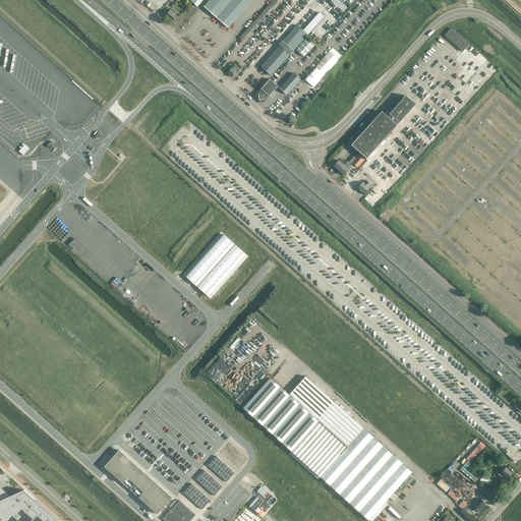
[(228,29),(253,0),(209,0),(204,6),(228,29)]
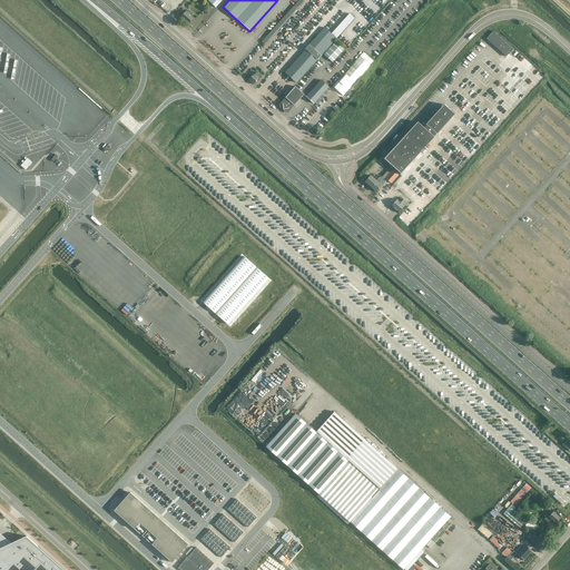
[(265,45),(304,1),(302,0),(298,0),(262,41),(265,45)]
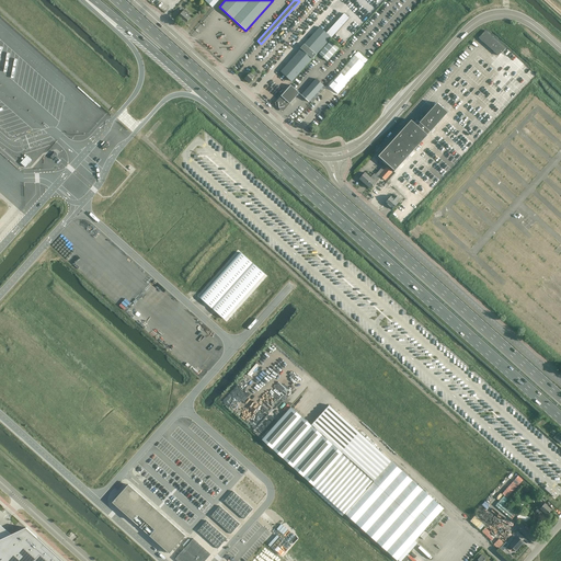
[(178,18),(185,24),(186,23),(191,18),(187,15),(189,14),(186,12),(185,13),(183,11),(178,18)]
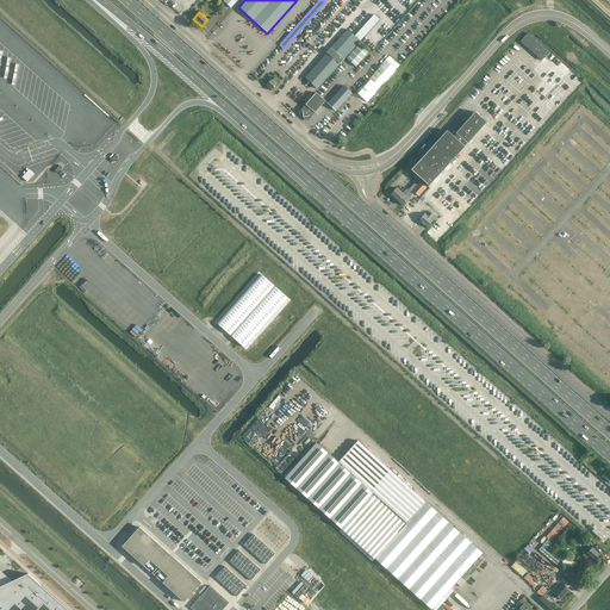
[(361,41),(360,41),(380,19),(374,14),(355,36),(348,30),(342,37),(336,44),(331,49),(331,48),(327,53),(328,54),(306,79),(317,88),(340,64),(361,41)]
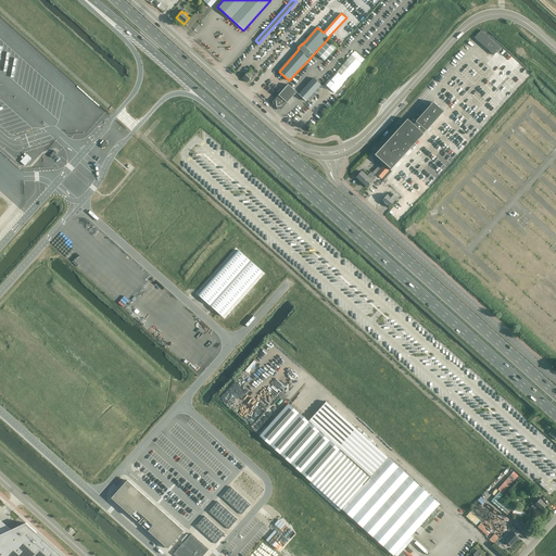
[(481,30),(475,38),(494,55),(501,48),(481,30)]
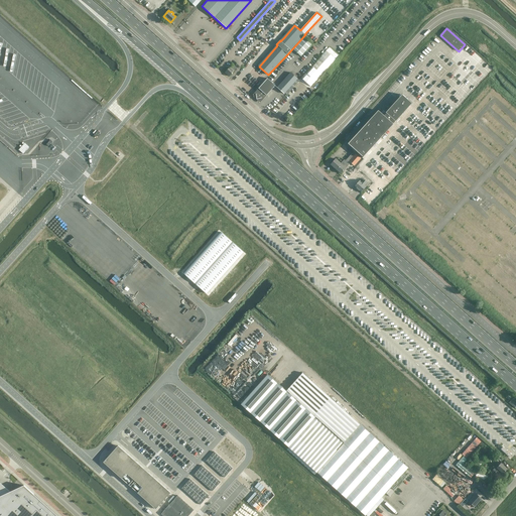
[(301,55),(312,43),(304,36),(293,48),(301,55)]
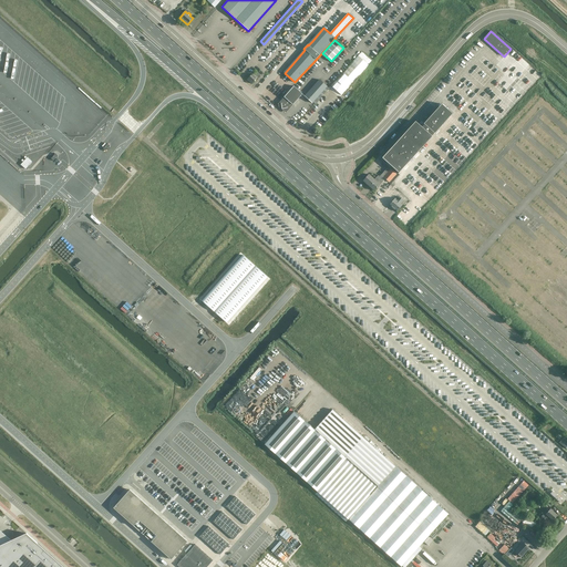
[(351,64),(334,84),(342,91),(360,72),(357,69),(351,64)]
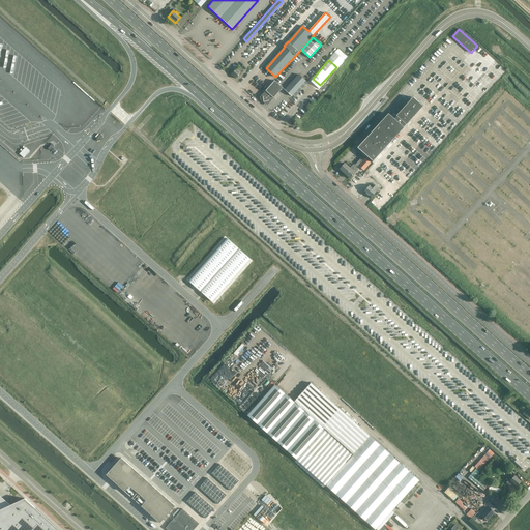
[(241,71),(243,69),(240,66),(238,69),(236,68),(231,74),(231,75),(235,79),(236,78),(241,72),(241,71)]
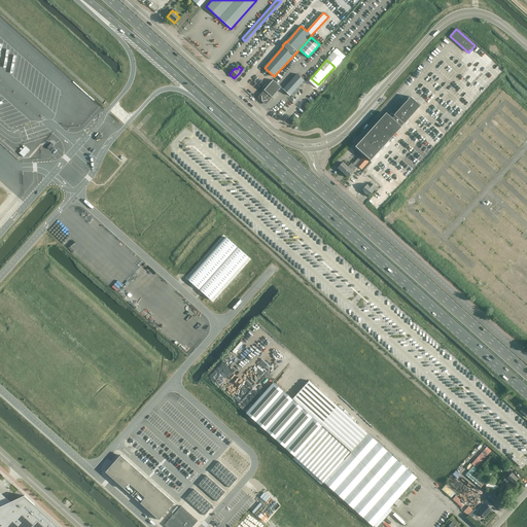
[(297,74),(283,90),(288,94),(290,96),(304,80),(297,74)]
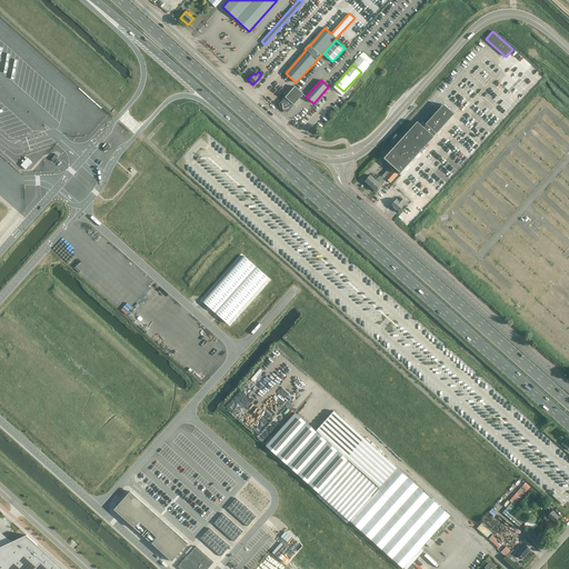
[(295,87),(279,105),(287,111),(292,105),(293,106),(303,95),(295,87)]
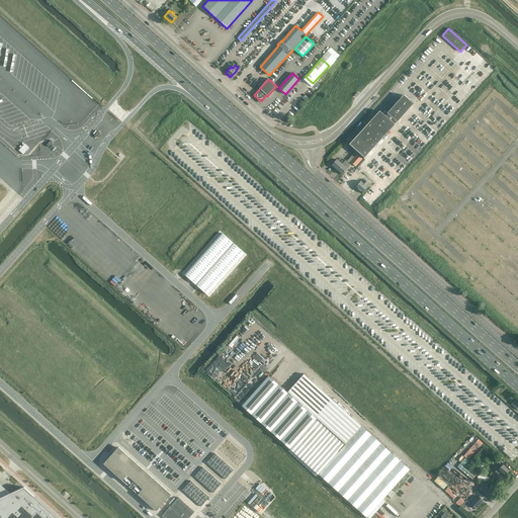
[(364,159),(395,124),(413,104),(404,95),(385,116),(379,111),(350,145),(357,151),(347,162),(346,161),(342,164),(337,160),(332,165),(342,174),(351,163),(355,167),(363,158),(364,159)]
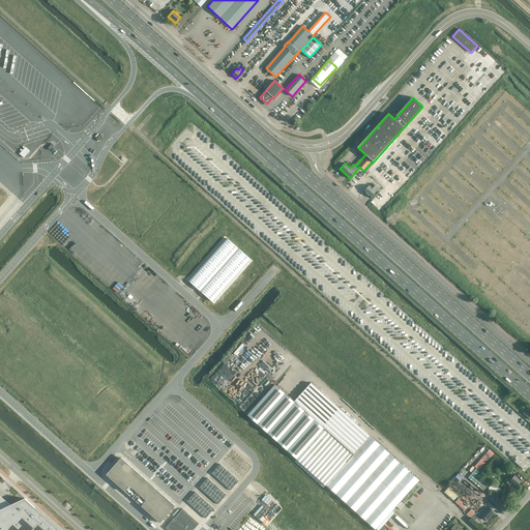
[(26,147),(20,154),(24,158),(30,151),(26,147)]
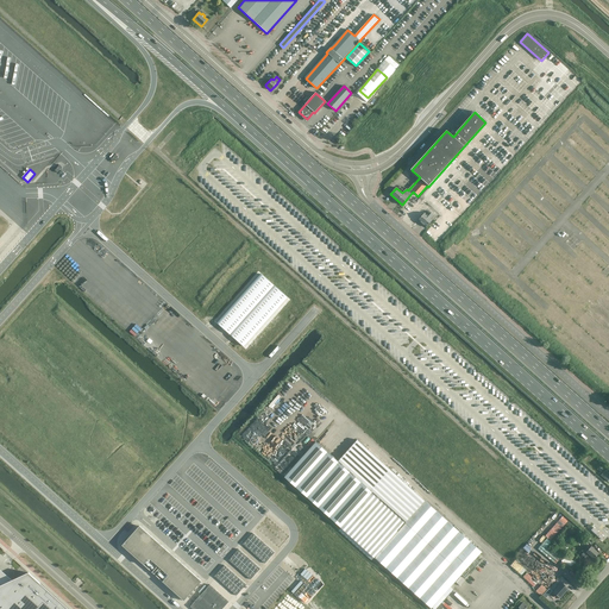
[(575,170),(552,195),(557,200),(581,175),(575,170)]
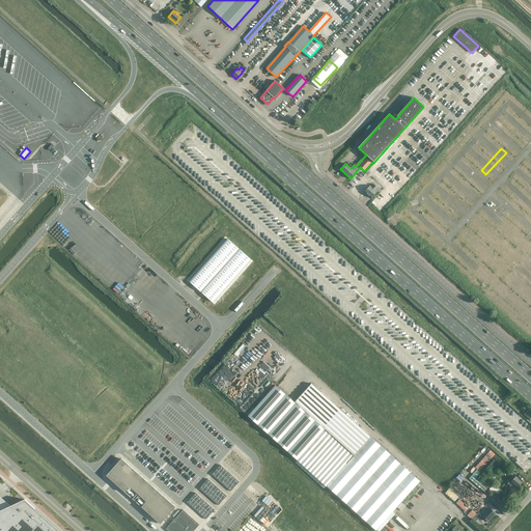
[(364,192),(368,195),(376,186),(374,185),(371,187),(370,186),(364,192)]
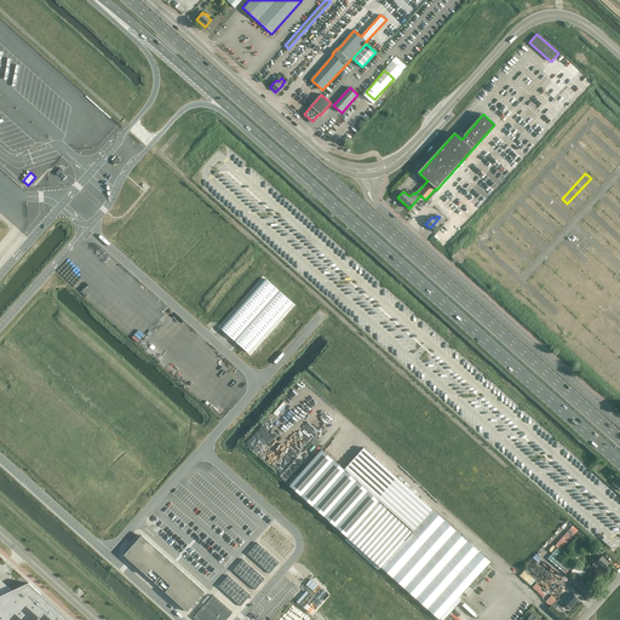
[(440,217),(430,228),(434,231),(441,224),(438,223),(441,219),(440,217)]
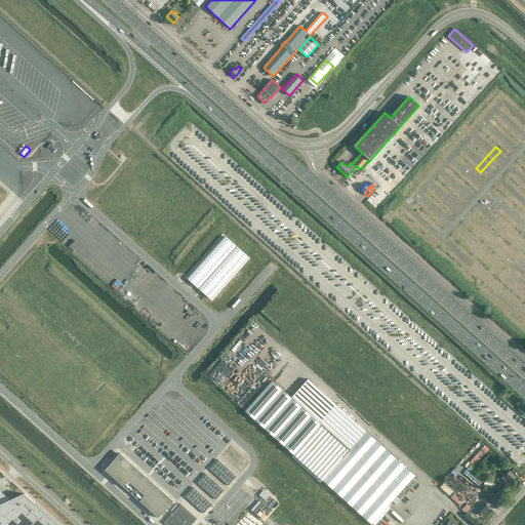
[(189,280),(198,289),(237,246),(225,236),(187,278),(189,280)]
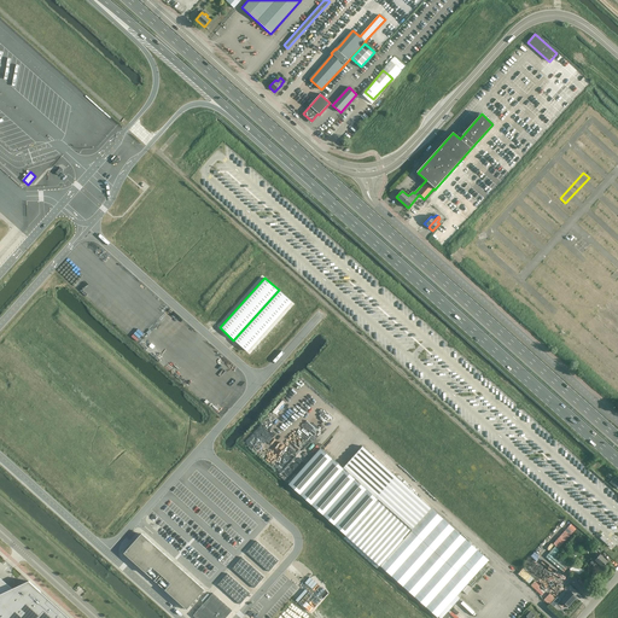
[(292,302),(279,290),(233,340),(246,351),(292,302)]
